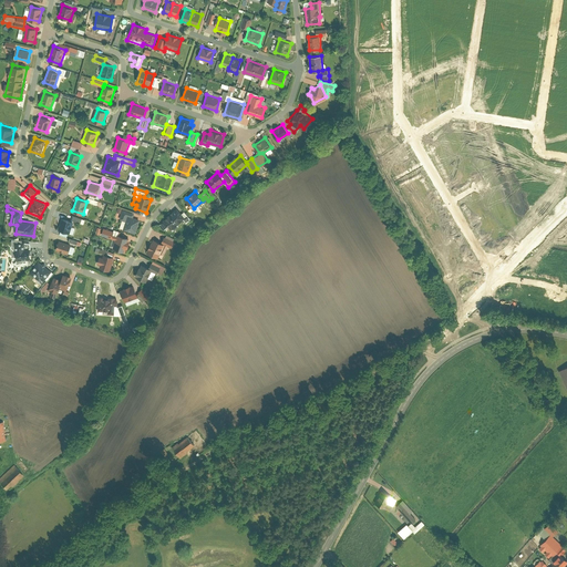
[(123,208),(120,218),(126,220),(129,215),(134,217),(135,212),(123,208)]
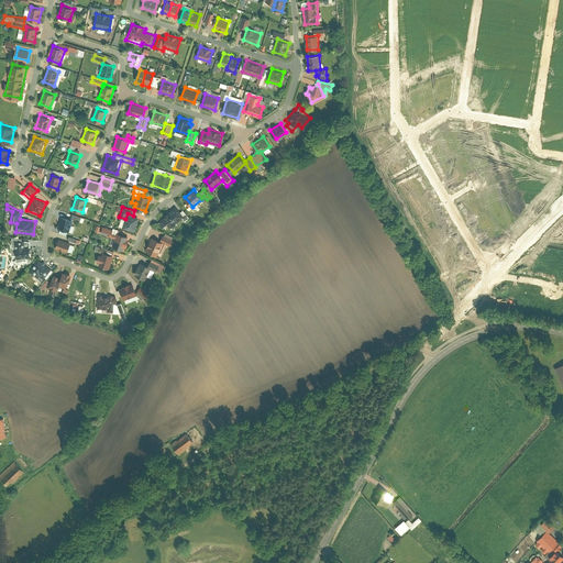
[(163,218),(163,219),(159,222),(164,228),(167,224),(170,228),(183,218),(186,221),(190,217),(184,210),(180,212),(176,207),(163,218)]
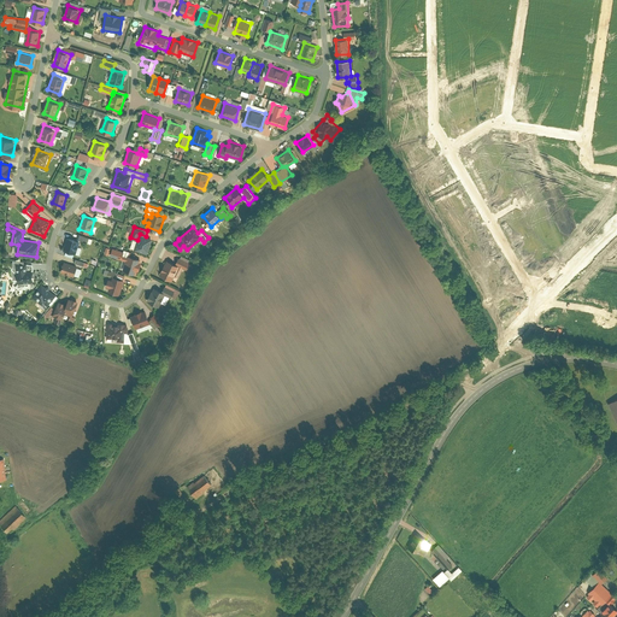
[(134,250),(147,254),(152,239),(140,235),(134,250)]
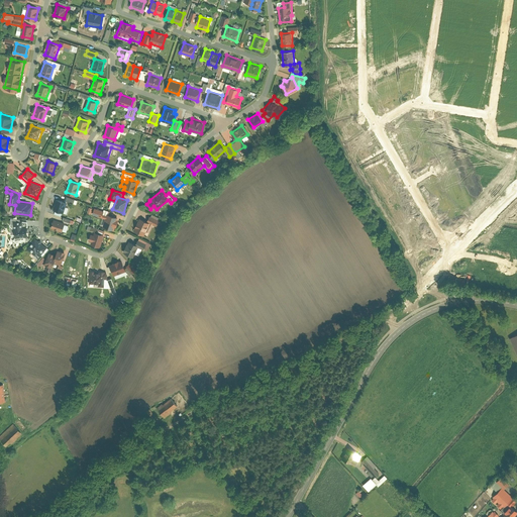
[(54,209),(64,212),(67,202),(57,198),(54,209)]
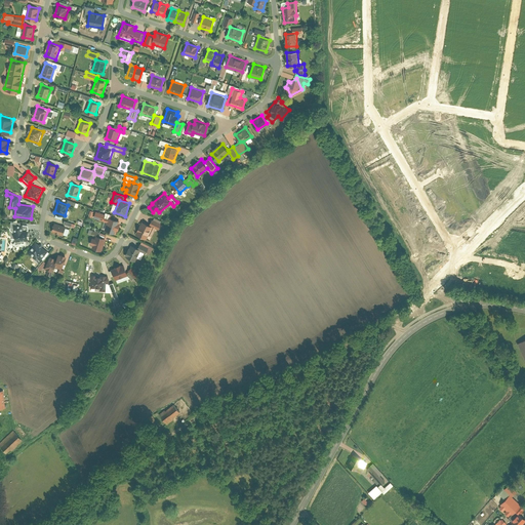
[(105,230),(116,234),(120,220),(111,217),(113,213),(106,211),(105,213),(95,210),(93,217),(107,221),(105,230)]
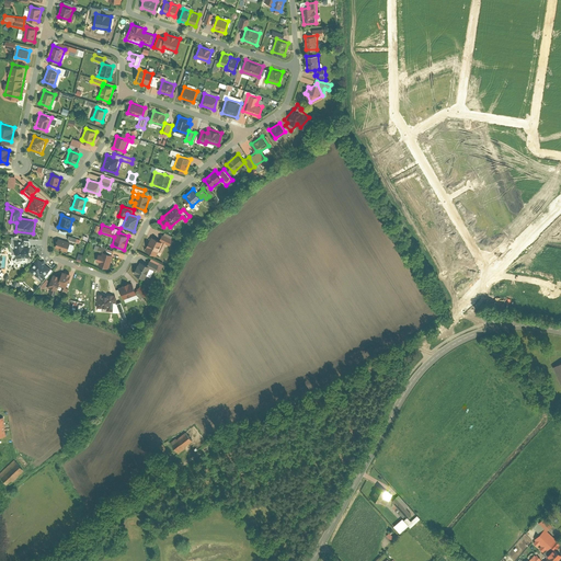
[(165,232),(164,235),(163,235),(160,240),(170,244),(173,239),(171,238),(173,236),(165,232)]
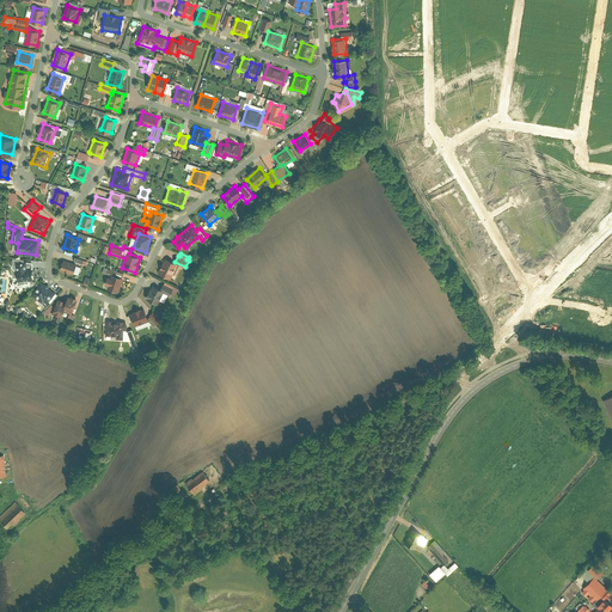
[(171,279),(173,273),(178,275),(182,265),(165,257),(159,273),(171,279)]
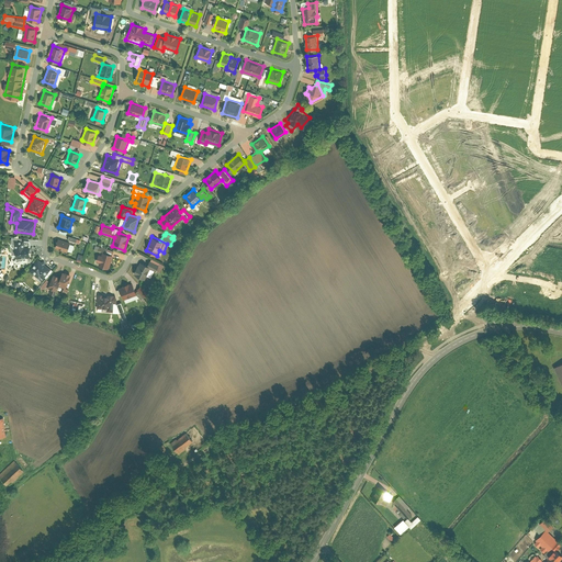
[(14,240),(18,258),(31,257),(30,246),(25,246),(24,239),(14,240)]
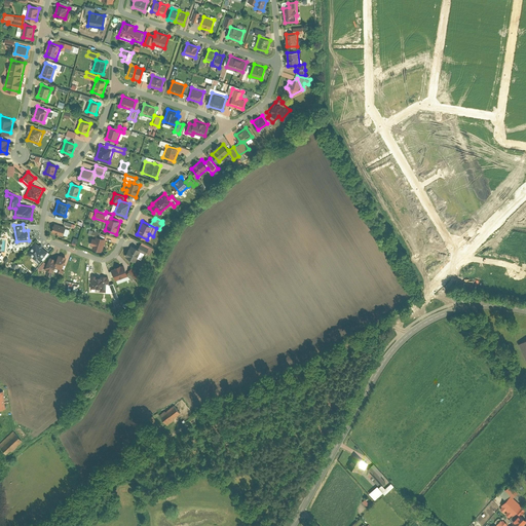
[(66,227),(55,224),(52,232),(63,235),(66,227)]
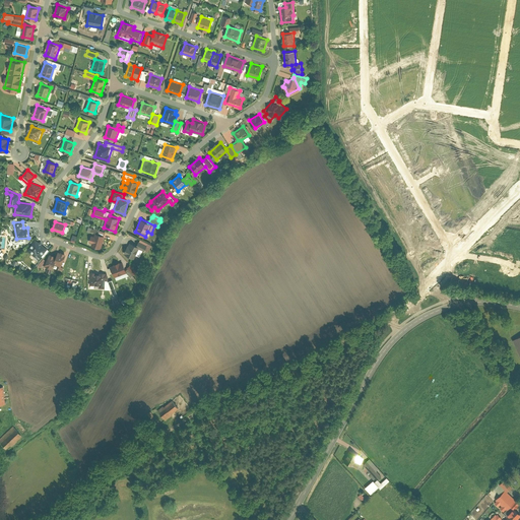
[(91,245),(102,249),(105,237),(95,234),(94,235),(92,234),(89,242),(92,243),(91,245)]
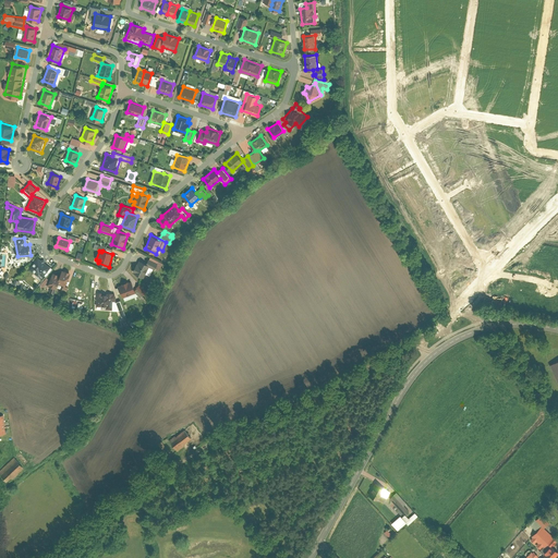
[(38,256),(28,268),(38,276),(40,274),(43,276),(51,267),(38,256)]
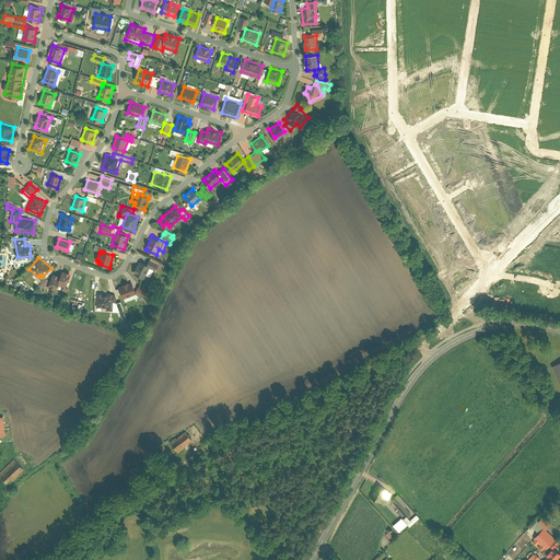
[(163,264),(151,258),(148,265),(139,261),(133,273),(144,278),(150,267),(156,269),(156,268),(161,270),(163,264)]
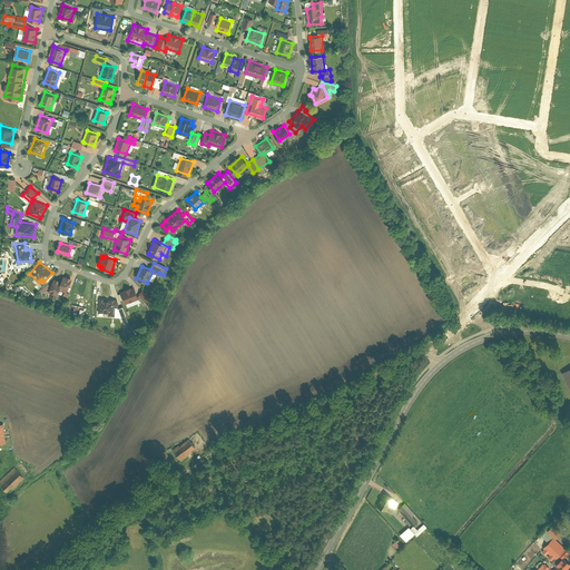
[(51,297),(56,300),(60,290),(67,292),(72,278),(65,275),(62,281),(55,277),(49,291),(52,293),(51,297)]
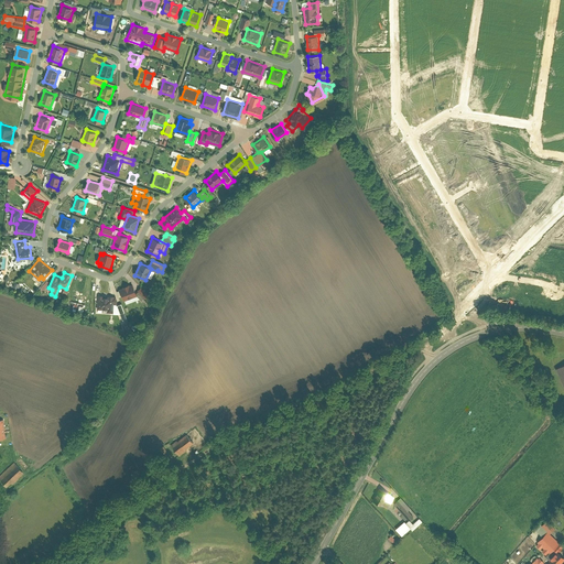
[(47,280),(41,288),(43,290),(50,282),(47,280)]
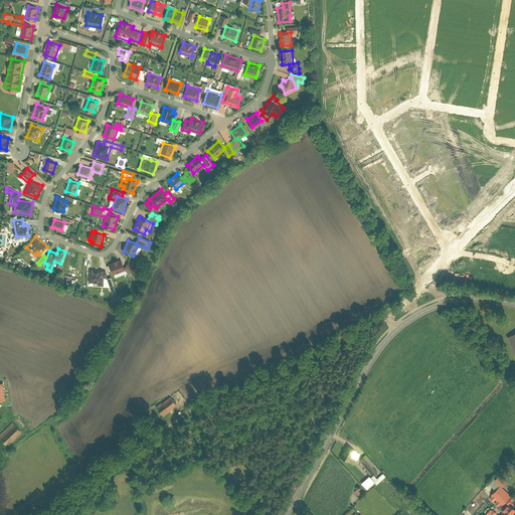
[(110,264),(114,274),(126,270),(122,259),(110,264)]
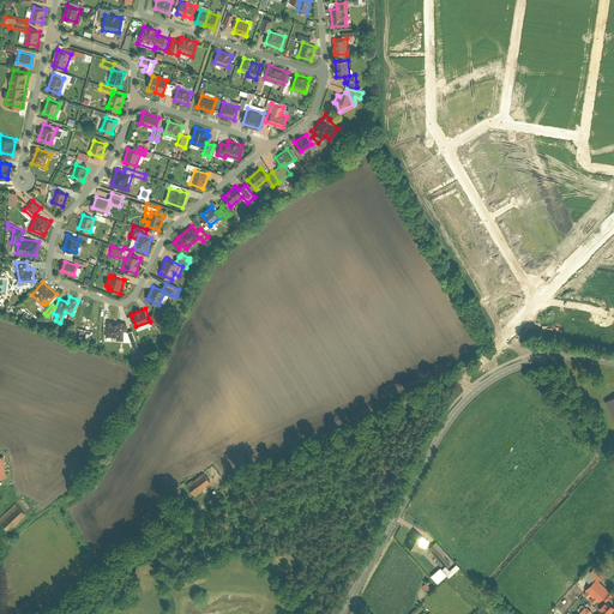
[(162,320),(154,312),(150,315),(151,317),(149,319),(150,321),(155,326),(162,320)]
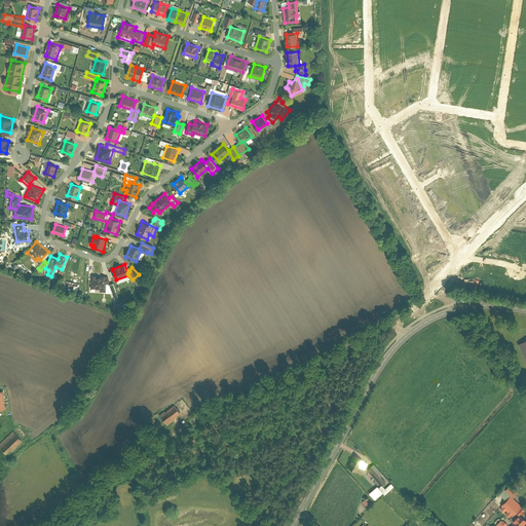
[(106,292),(106,284),(110,284),(110,276),(102,275),(102,276),(97,276),(97,275),(91,275),(91,289),(96,289),(96,291),(106,292)]
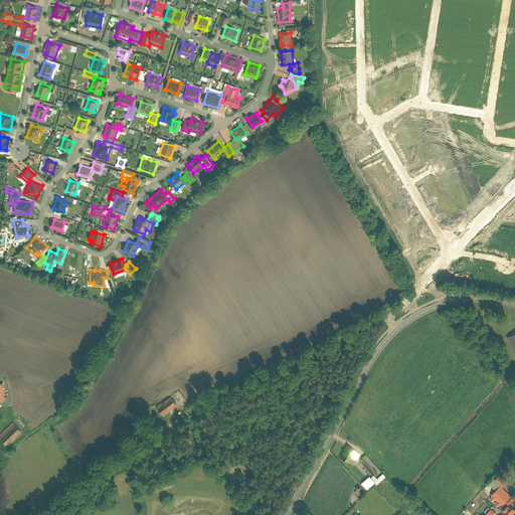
[(168,395),(155,405),(163,415),(175,405),(168,395)]
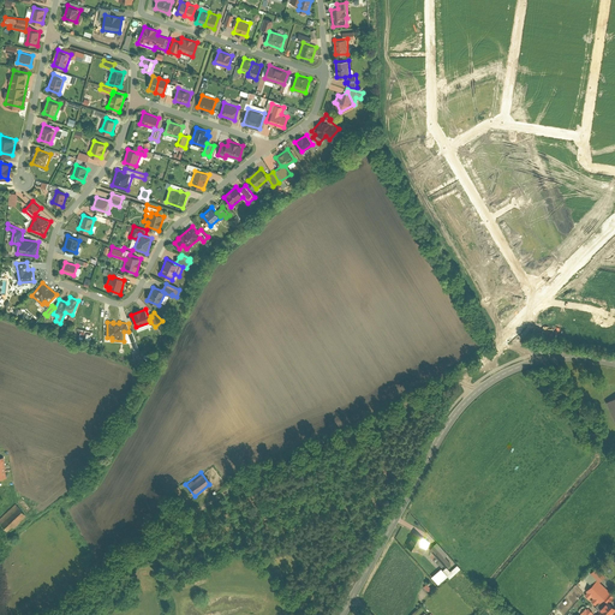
[(13,502),(0,514),(0,524),(7,531),(25,514),(13,502)]
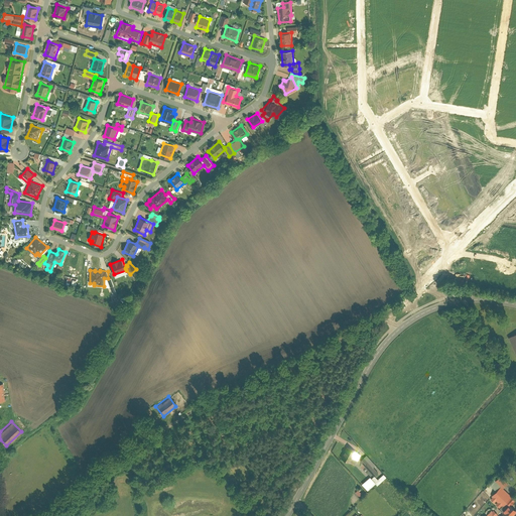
[(360,456),(345,447),(340,458),(354,466),(360,456)]
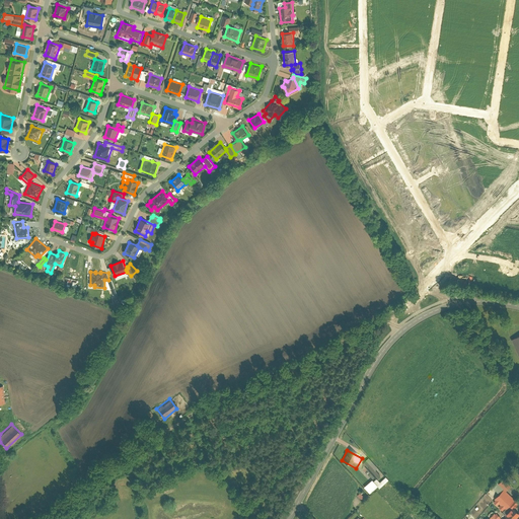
[(377,468),(368,458),(362,464),(376,479),(379,476),(374,471),(377,468)]
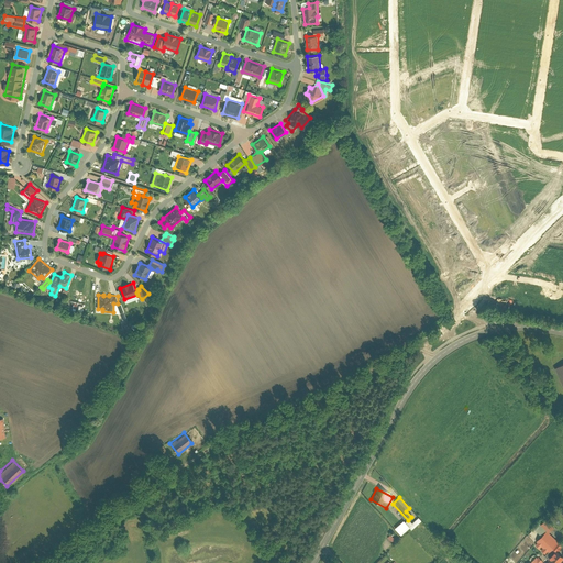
[(411,525),(408,520),(405,523),(404,521),(395,530),(401,536),(409,528),(409,527),(411,525)]
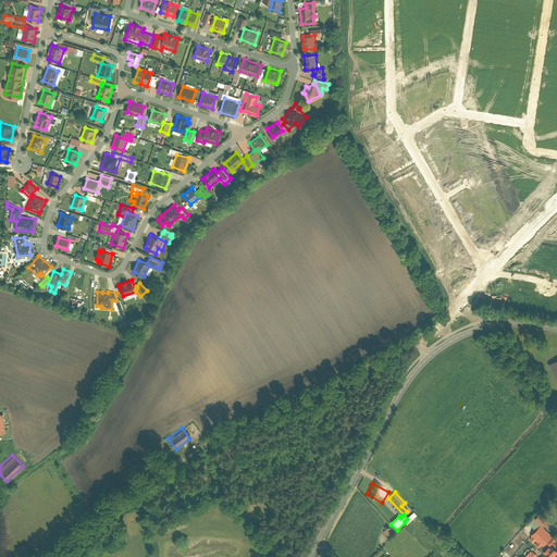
[(539,525),(542,529),(547,523),(539,515),(534,520),(539,525)]
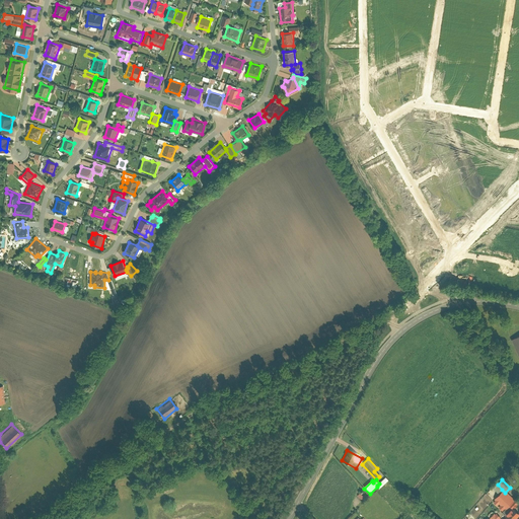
[(502,490),(491,502),(506,518),(504,518),(502,518),(495,512),(488,518),(516,518),(518,516),(512,509),(517,504),(505,493),(502,490)]
